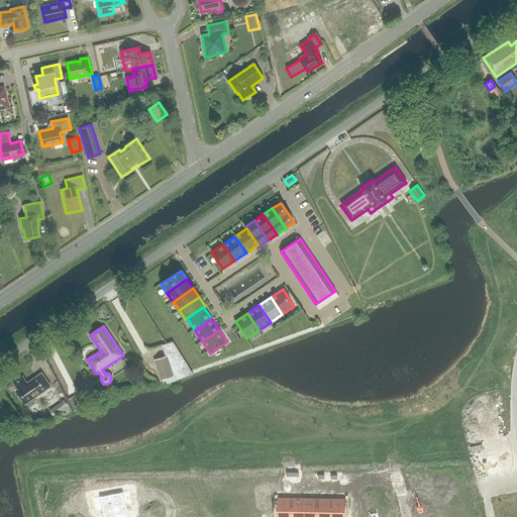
[(165,356),(156,359),(163,380),(175,376),(176,380),(193,374),(180,352),(165,356)]
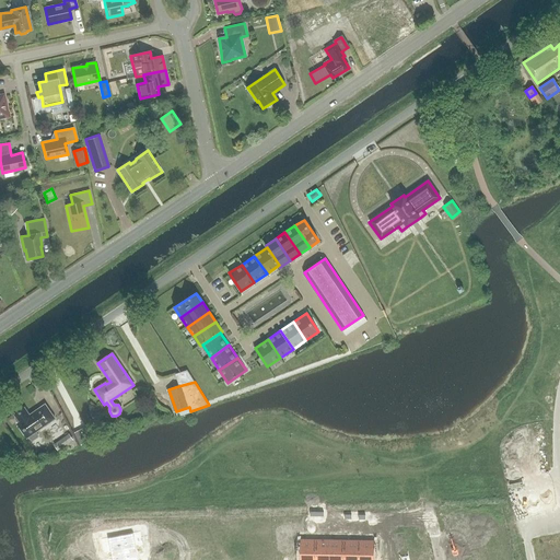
[(16,423),(26,438),(28,436),(31,440),(33,441),(37,438),(37,434),(36,432),(55,419),(45,405),(30,415),(24,408),(14,415),(20,422),(16,423)]
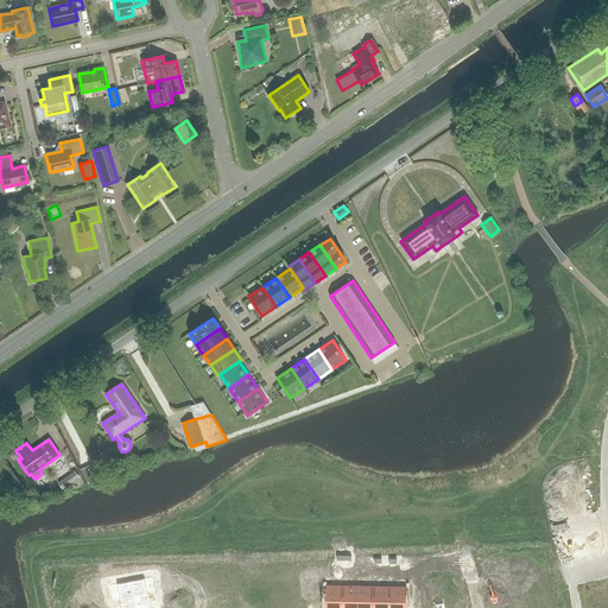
[(63,489),(80,477),(75,472),(58,483),(63,489)]
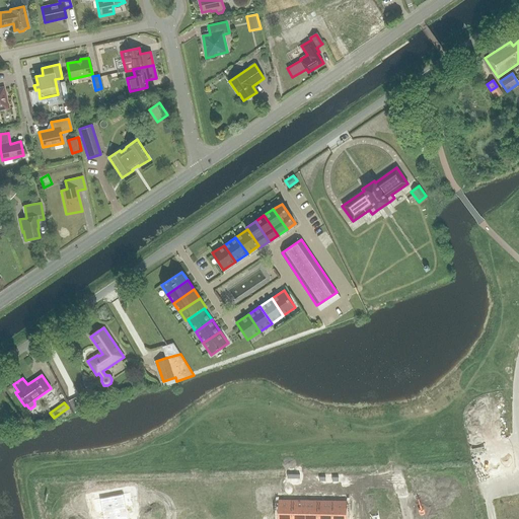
[(239,484),(239,506),(240,507),(240,505),(246,505),(246,507),(247,506),(247,498),(251,498),(251,492),(247,492),(247,484),(246,484),(246,486),(240,486),(240,484),(239,484)]
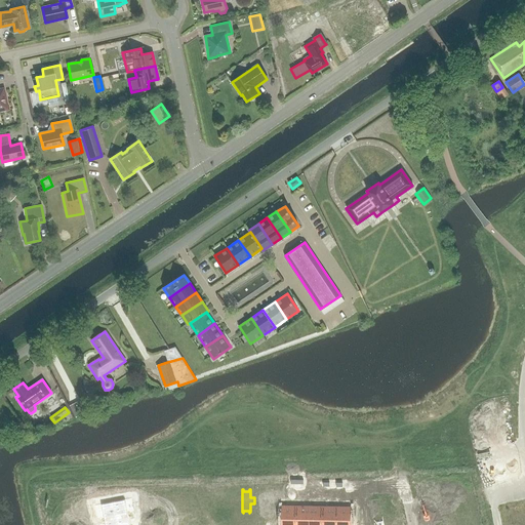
[(265,489),(263,513),(264,513),(264,512),(270,512),(270,513),(271,513),(271,505),(275,505),(276,498),(272,497),(273,490),(272,490),(272,492),(265,491),(266,489),(265,489)]
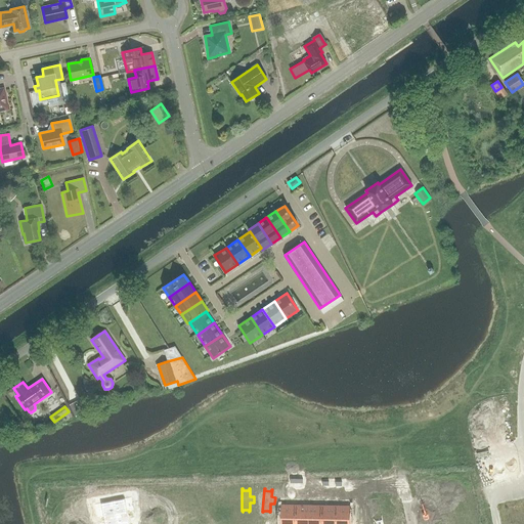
[(448,489),(426,494),(429,506),(451,499),(448,489)]
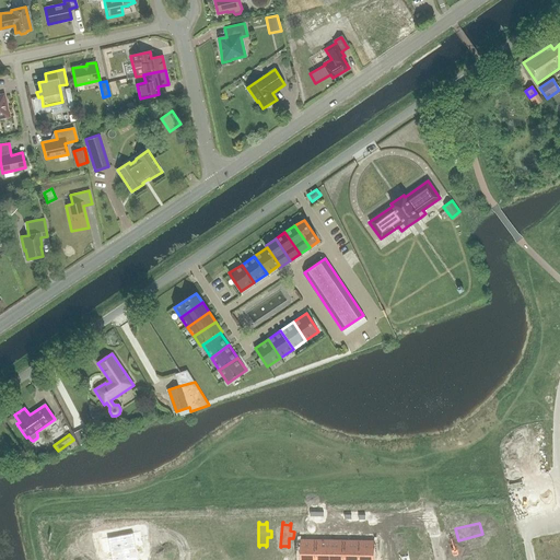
[(237,527),(236,527),(241,551),(242,550),(242,549),(248,548),(248,549),(249,549),(247,540),(252,540),(251,533),(246,534),(245,525),(244,525),(244,527),(237,528),(237,527)]
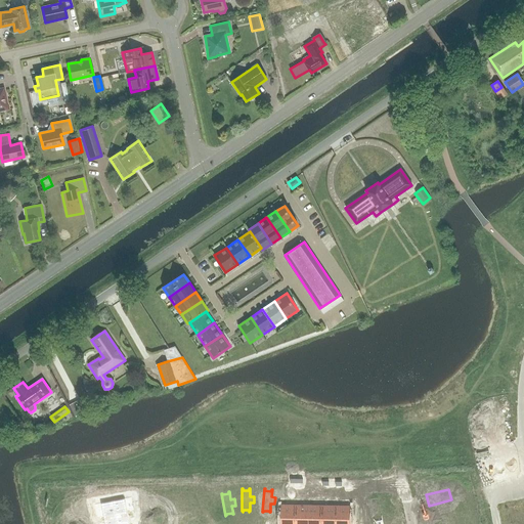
[(131,497),(113,500),(117,523),(129,523),(127,512),(133,510),(131,497)]
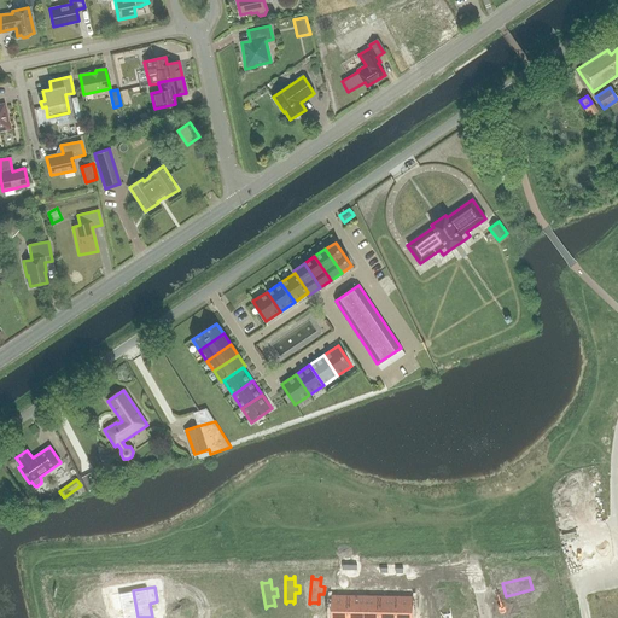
[(532,589),(506,596),(509,608),(535,601),(532,589)]
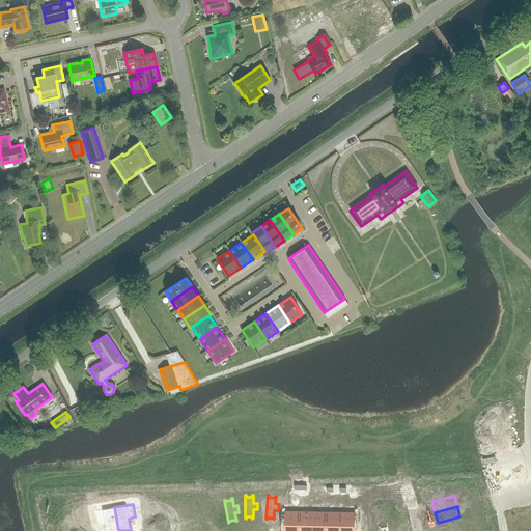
[(118,530),(114,507),(95,511),(98,524),(105,523),(106,530),(118,530)]
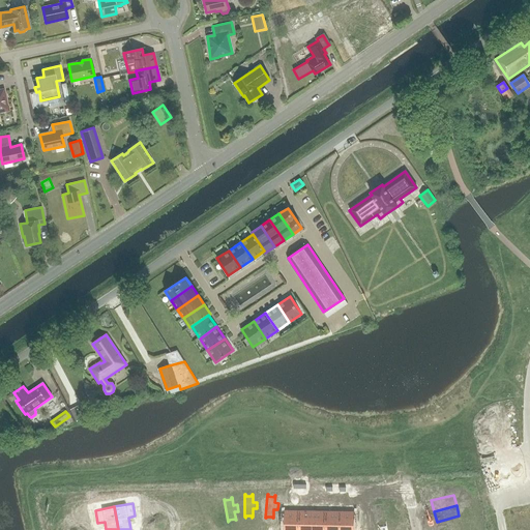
[(286,511),(285,529),(298,529),(299,511),(286,511)]
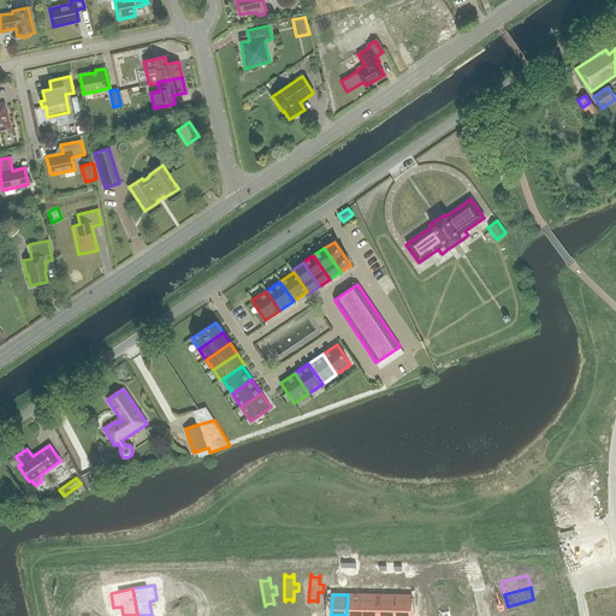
[(348,594),(347,615),(362,615),(363,596),(348,594)]
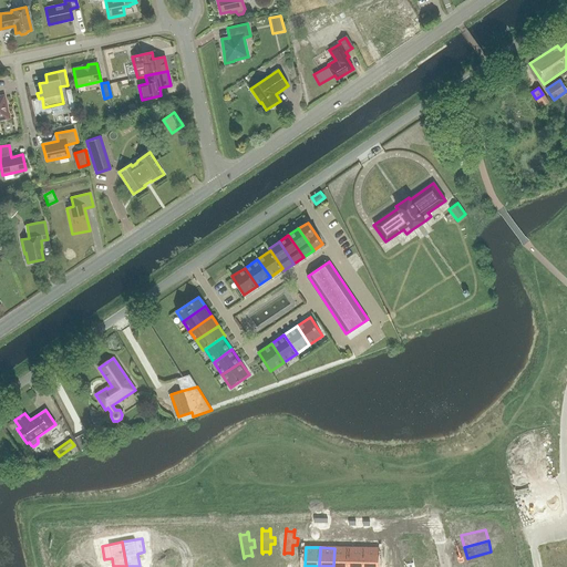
[(334,548),(333,566),(348,566),(349,548),(334,548)]
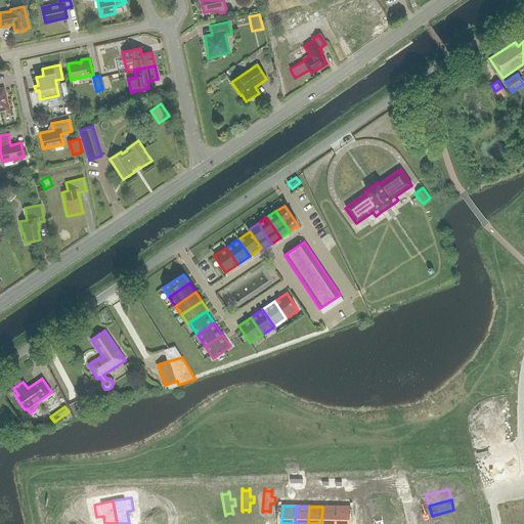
[(322,507),(321,523),(335,523),(335,507),(322,507)]
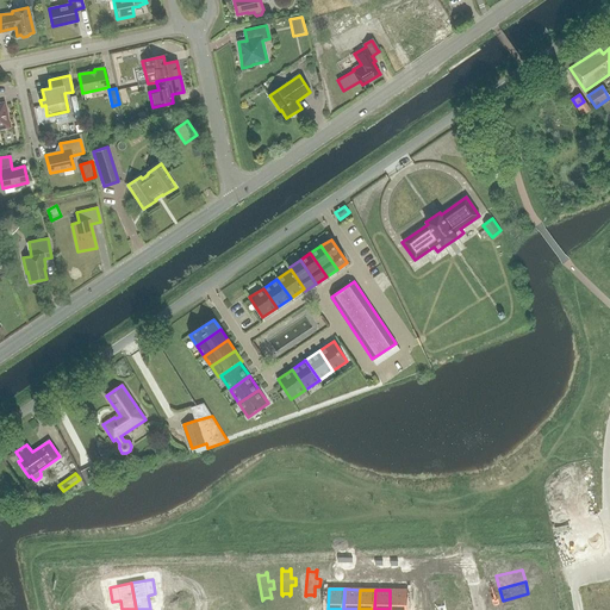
[(390,590),(390,609),(405,609),(406,590),(390,590)]
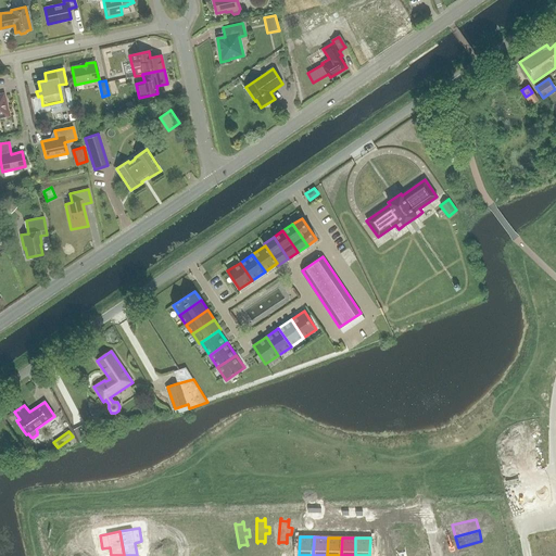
[(481,541),(458,547),(460,555),(471,555),(484,553),(481,541)]
